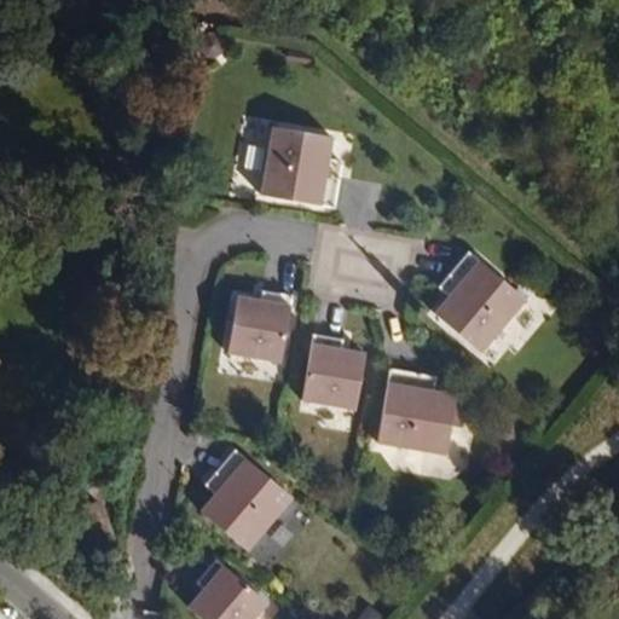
[(261,196),(328,208),(336,162),(328,161),(333,138),(272,128),(261,196)]
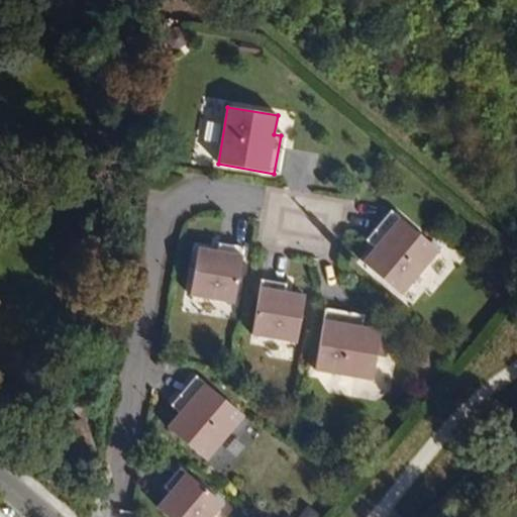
[(286,136),(281,135),(274,174),(279,175),(286,136)]
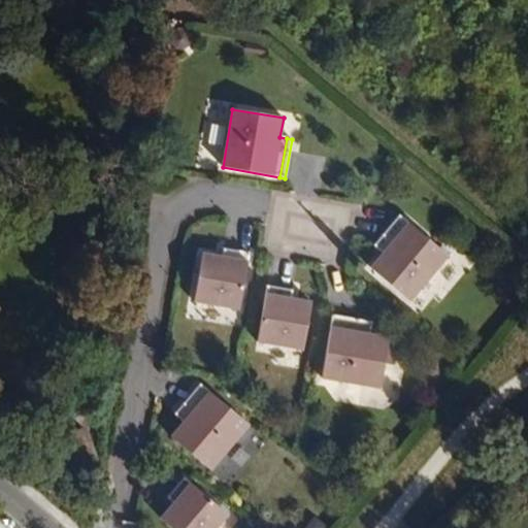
[(399,215),(373,244),(377,249),(403,218),(399,215)]
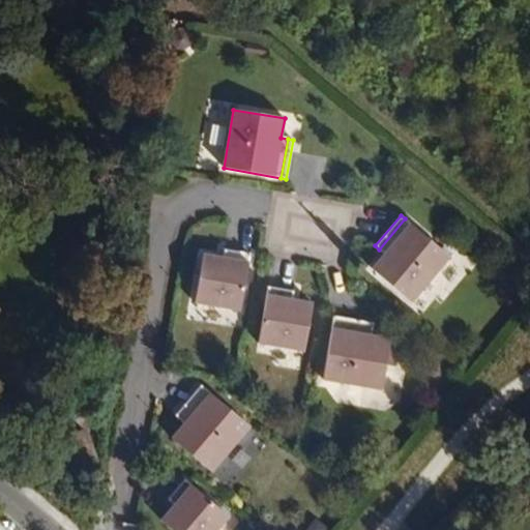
[(449,256),(405,218),(379,249),(384,254),(372,268),(411,301),(449,256)]
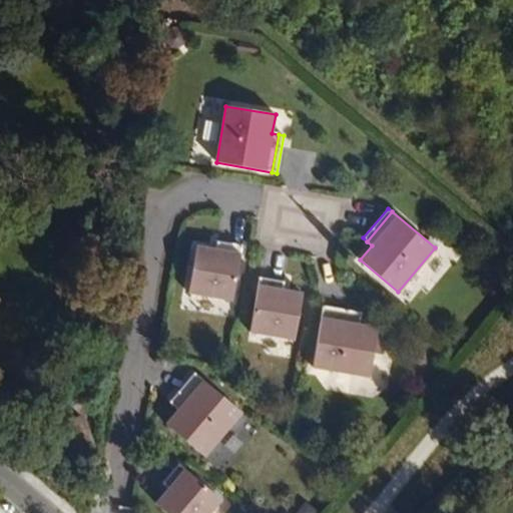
[(227,326),(237,272),(212,267),(210,275),(210,278),(200,276),(197,273),(191,272),(183,319),(227,326)]
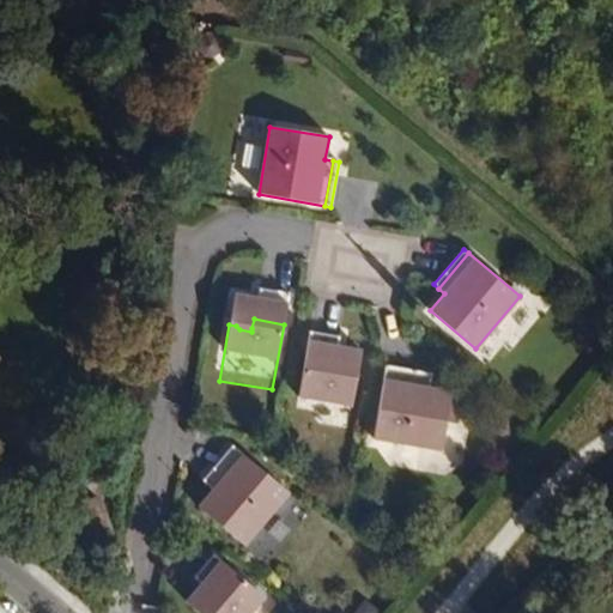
[(340,378),(337,382),(332,381),(333,377),(334,368),(304,363),(293,429),(346,437),(356,382),(340,378)]
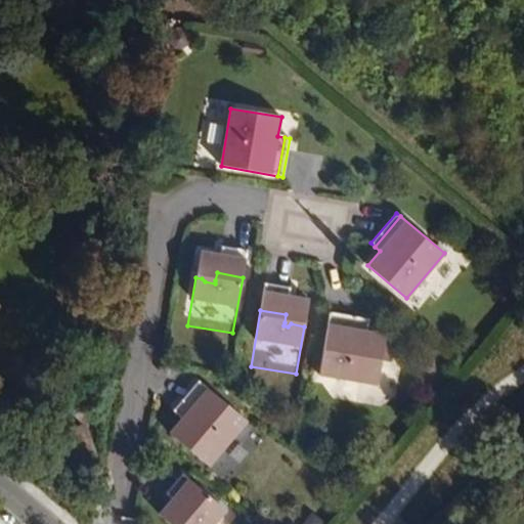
[(368,319),(330,313),(329,318),(367,324),(368,319)]
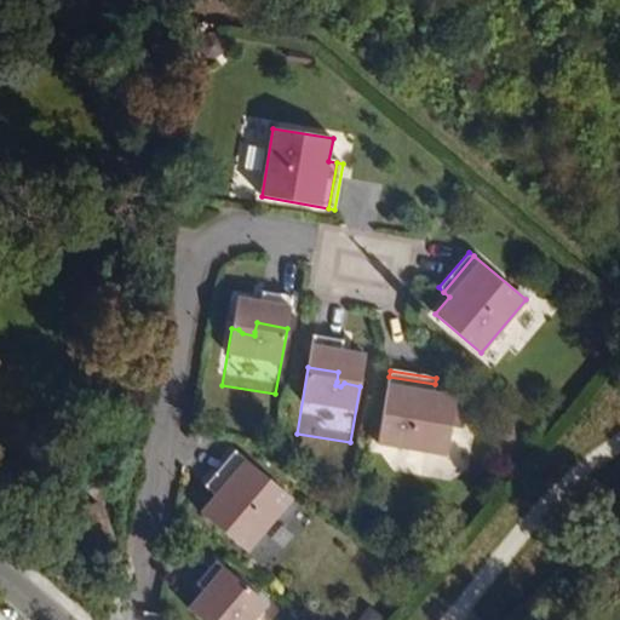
[(435,384),(389,377),(377,443),(446,455),(457,396),(434,392),(435,384)]
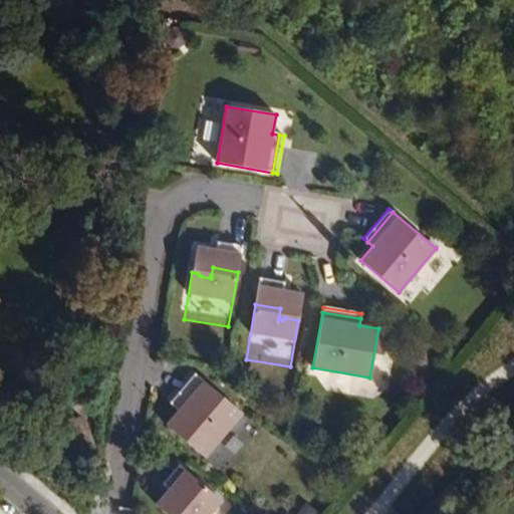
[(199,376),(195,373),(170,403),(174,406),(199,376)]
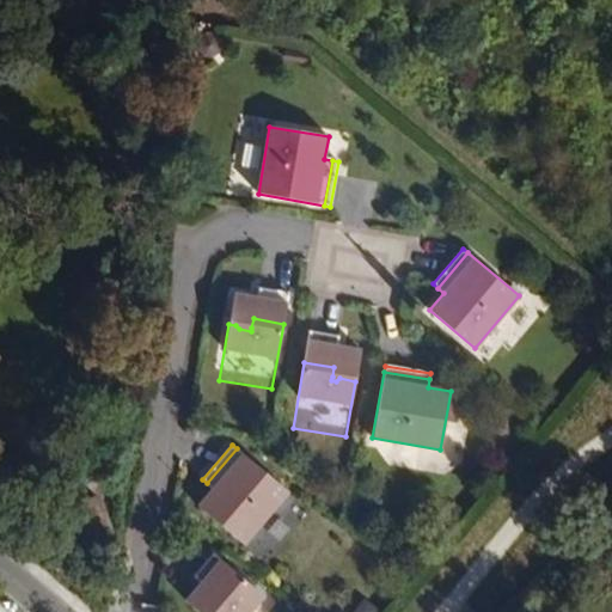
[(288,491),(237,448),(207,483),(213,489),(199,506),(244,544),(288,491)]
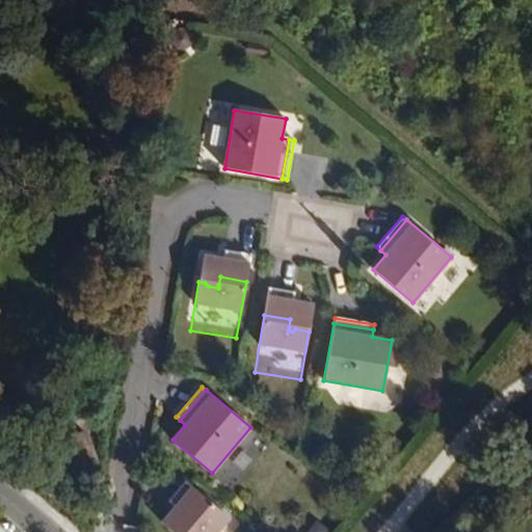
[(217,531),(230,519),(186,481),(169,501),(176,506),(178,508),(170,516),(166,516),(162,522),(174,531),(217,531)]
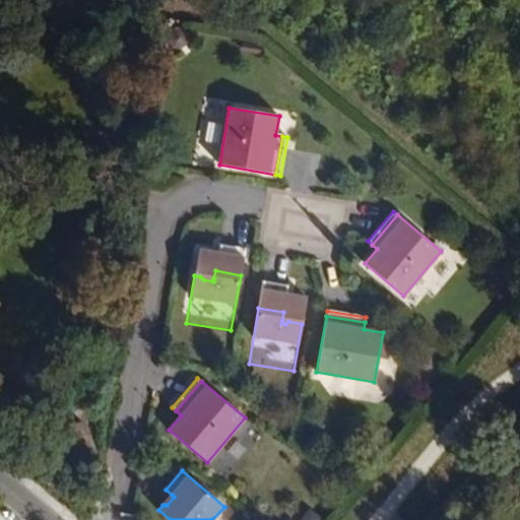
[(174,497),(172,495),(163,505),(167,505),(174,497)]
